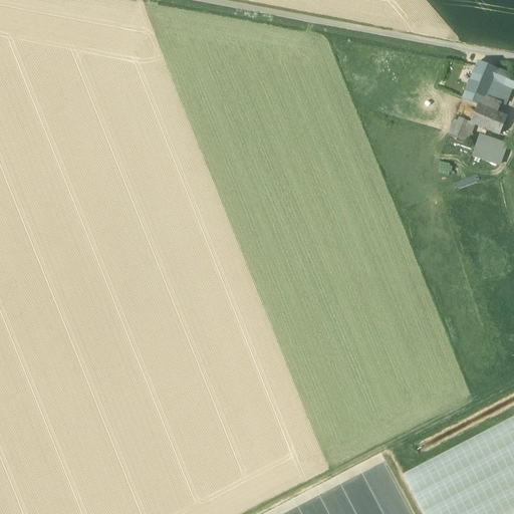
[(463,99),(478,106),(482,107),(486,97),(493,81),(498,70),(479,62),(463,99)]
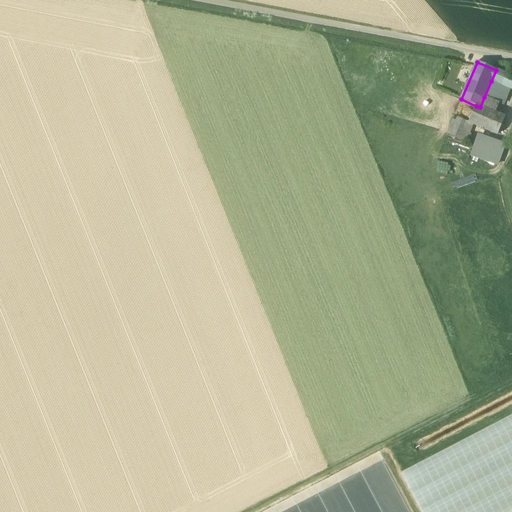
[(511,76),(496,70),(491,81),(506,87),(511,89),(511,76)]
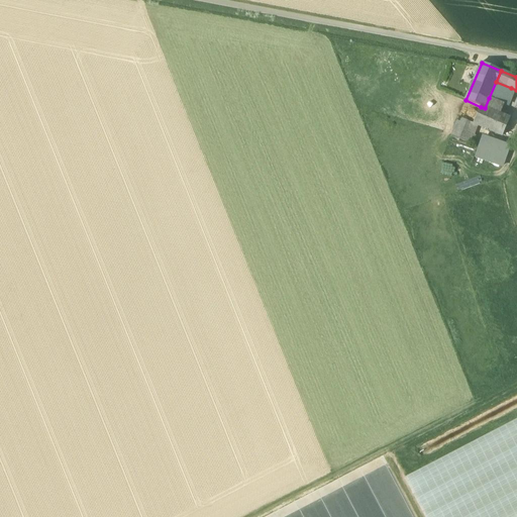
[(489,98),(504,105),(511,88),(496,82),(489,98)]
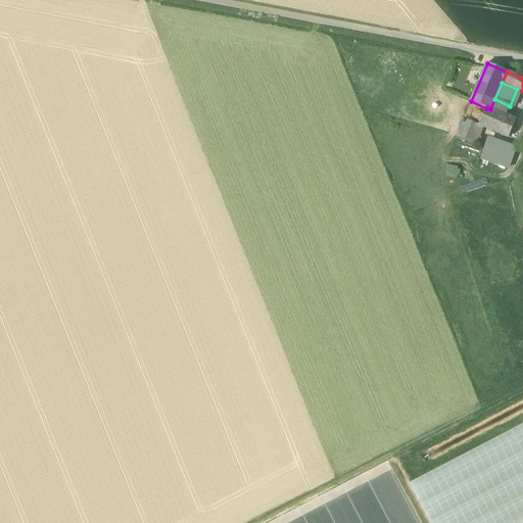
[(486,108),(479,125),(478,126),(483,128),(508,138),(516,120),(506,115),(510,106),(494,99),(490,109),(486,108)]
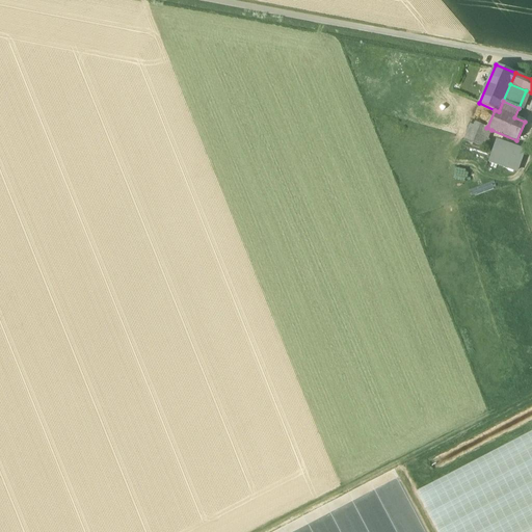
[(488,138),(491,130),(486,128),(487,127),(472,121),(463,139),(482,147),(485,137),(488,138)]
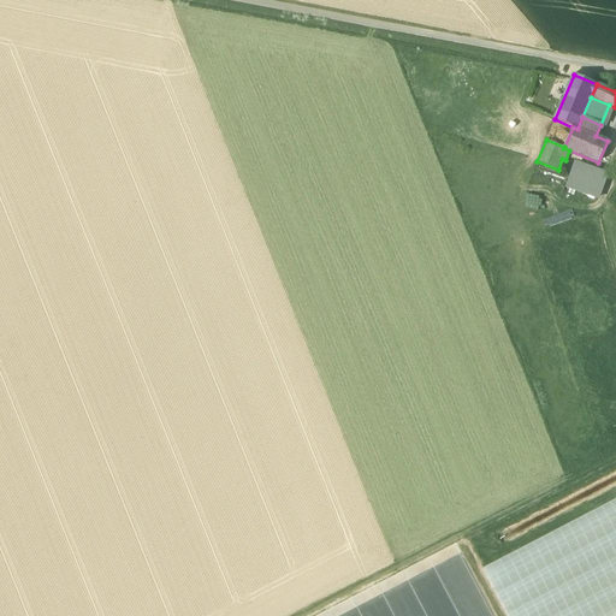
[(564,188),(599,201),(609,173),(574,161),(564,188)]
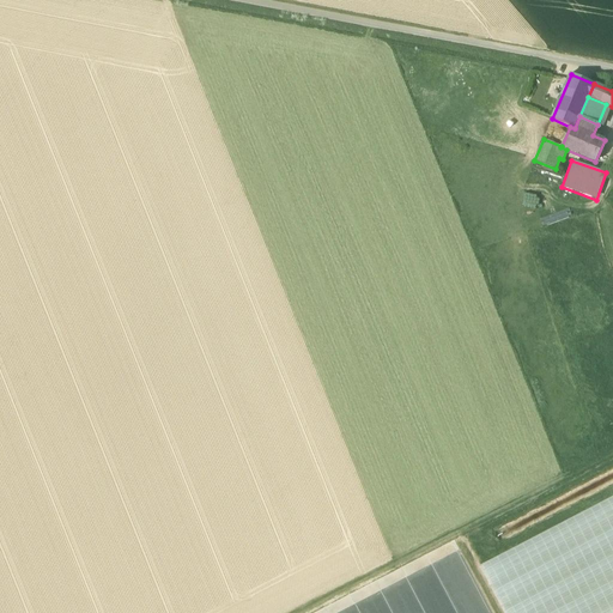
[(612,612),(612,497),(480,566),(504,612),(612,612)]
